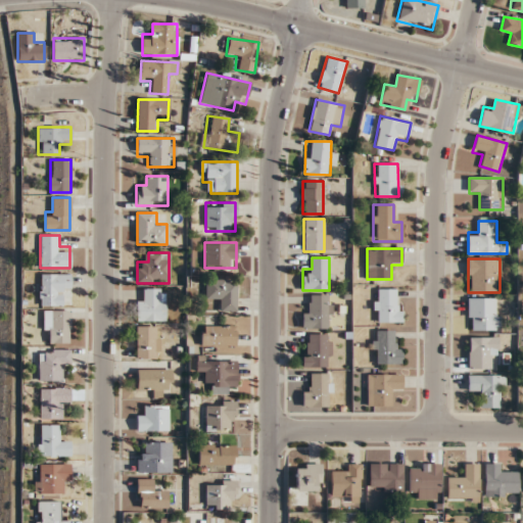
[(70,274),(40,274),(40,305),(61,305),(61,295),(70,295),(70,274)]
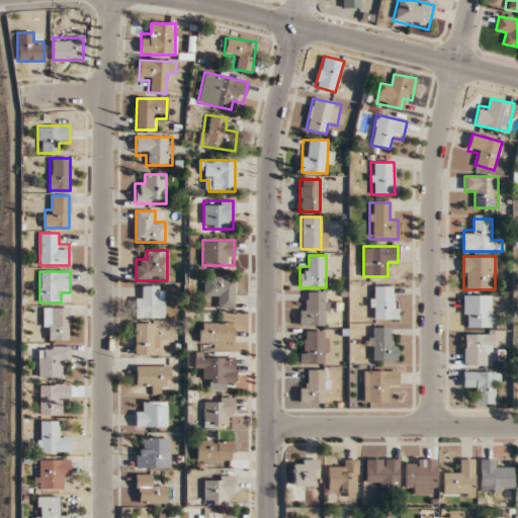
[(234,308),(234,277),(203,277),(203,296),(214,296),(214,308),(234,308)]
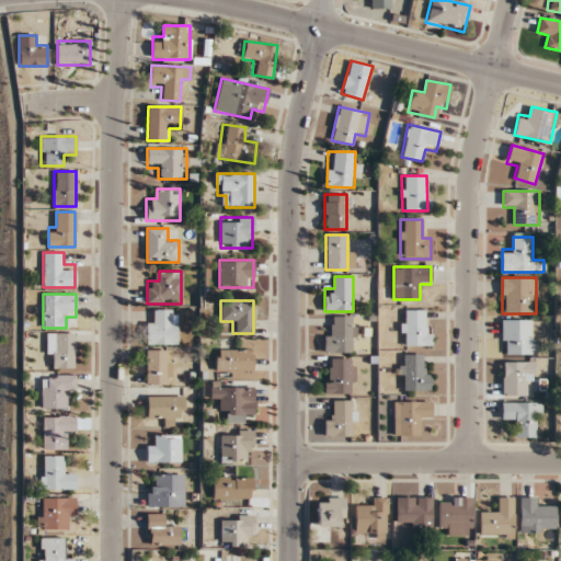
[(178,344),(178,309),(157,309),(157,321),(147,321),(147,344),(178,344)]
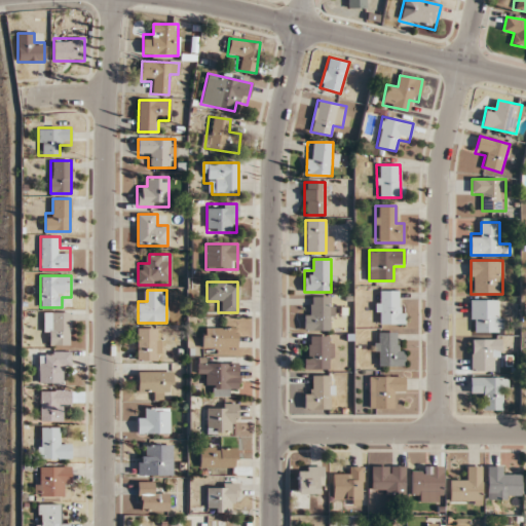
[(404,324),(404,301),(398,301),(398,291),(377,291),(377,324),(404,324)]
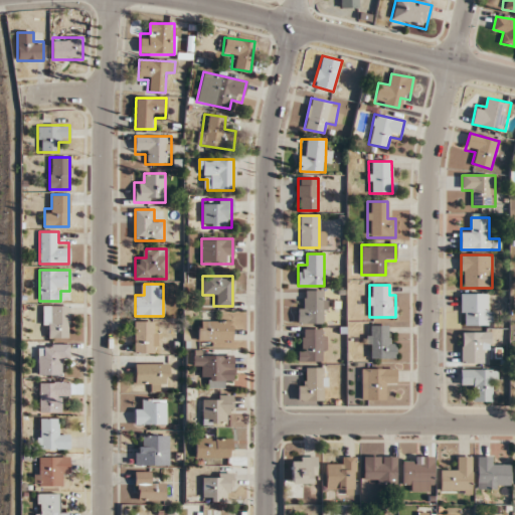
[(324,323),(324,290),(306,291),(306,301),(298,301),(298,323),(324,323)]
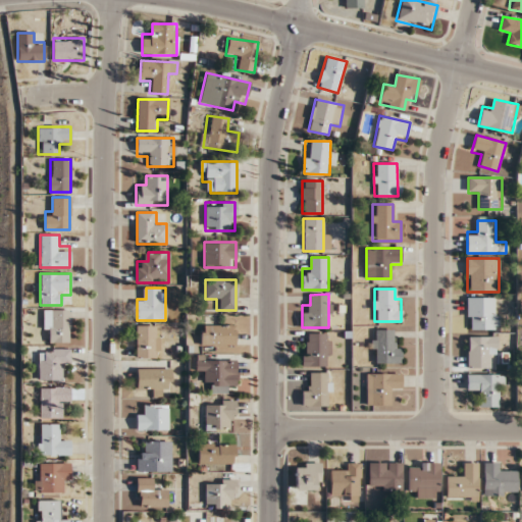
[(467,329),(496,329),(496,297),(467,297),(467,329)]
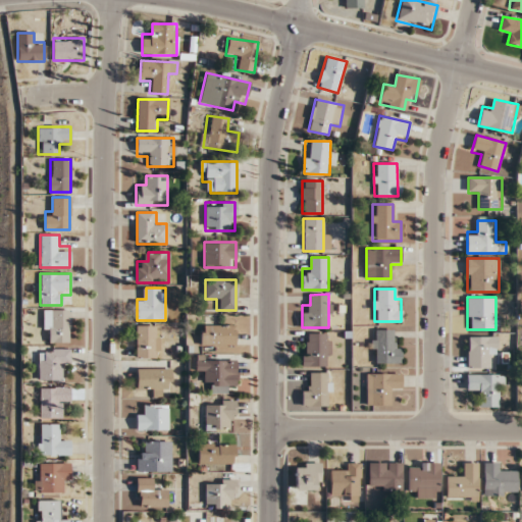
[(43,310),(43,331),(49,331),(49,343),(70,343),(70,310),(43,310)]
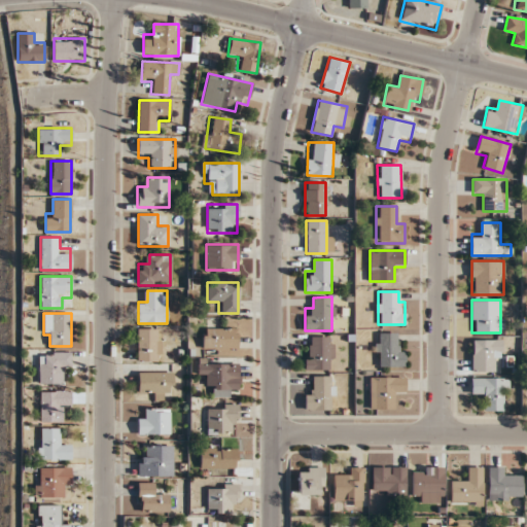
[(203,350),(238,350),(238,327),(203,327),(203,350)]
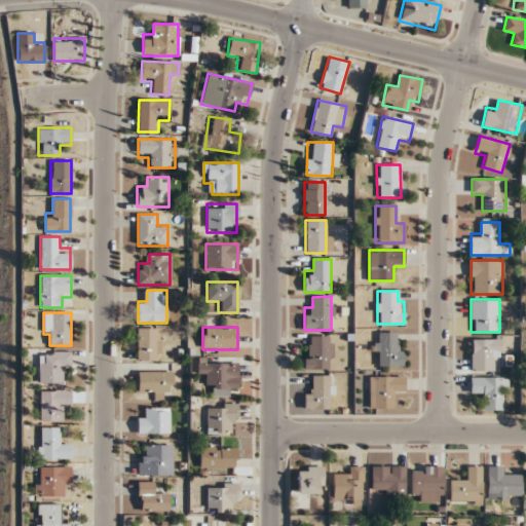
[(137,360),(160,360),(160,328),(137,328),(137,360)]
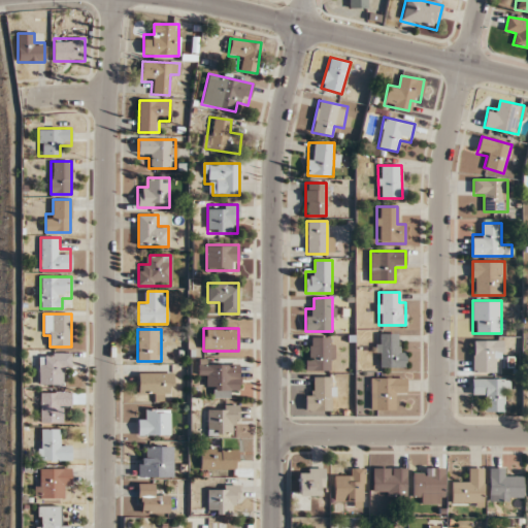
[(405,367),(405,344),(396,344),(396,333),(376,333),(376,367),(405,367)]
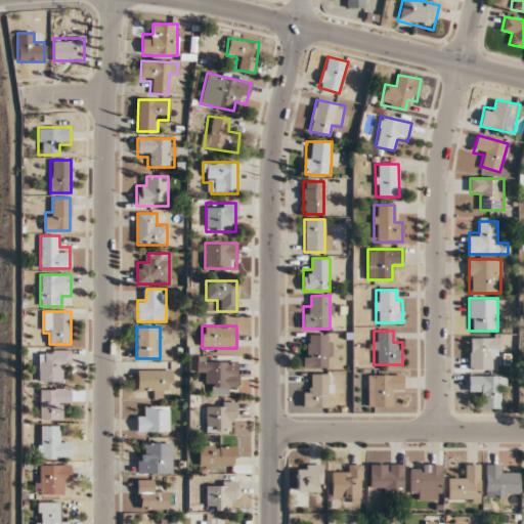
[(304,367),(332,367),(332,335),(304,335),(304,367)]
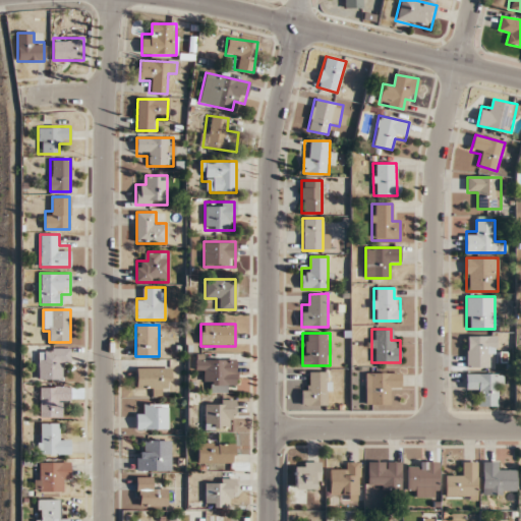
[(495,336),(466,336),(466,367),(495,367),(495,336)]
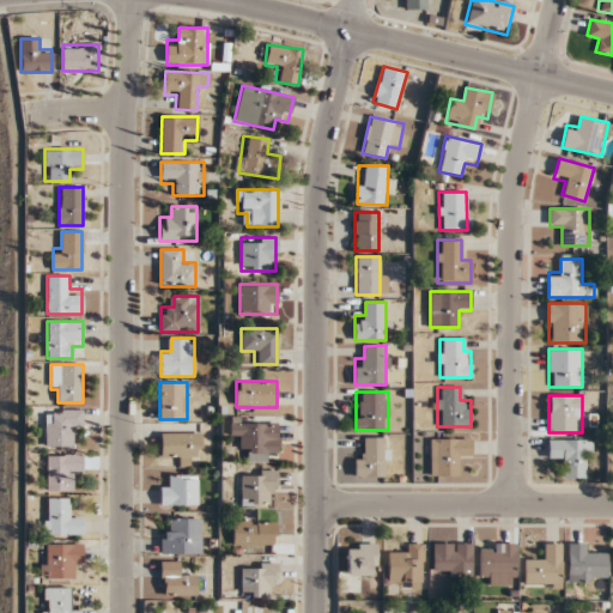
[(71,445),(71,432),(82,432),(82,410),(46,410),(46,445),(71,445)]
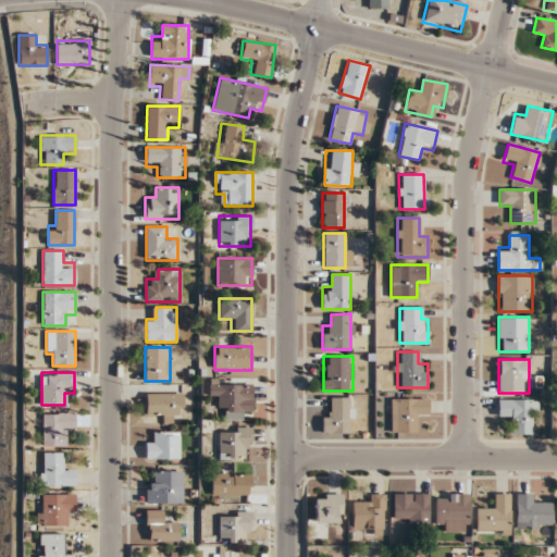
[(242,419),(242,410),(251,410),(251,383),(209,383),(209,396),(220,396),(220,419),(242,419)]
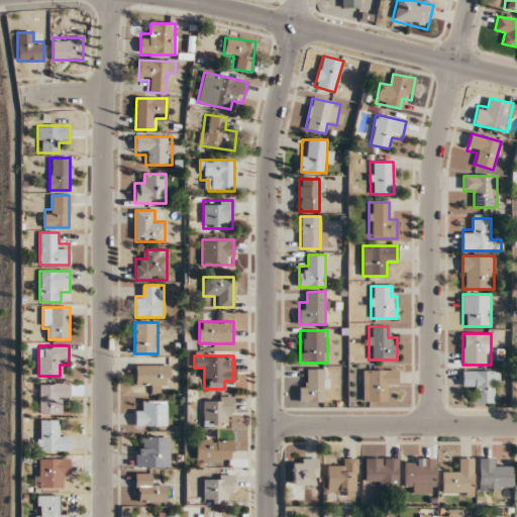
[(160,385),(169,385),(169,365),(135,365),(135,384),(146,384),(146,393),(160,393),(160,385)]
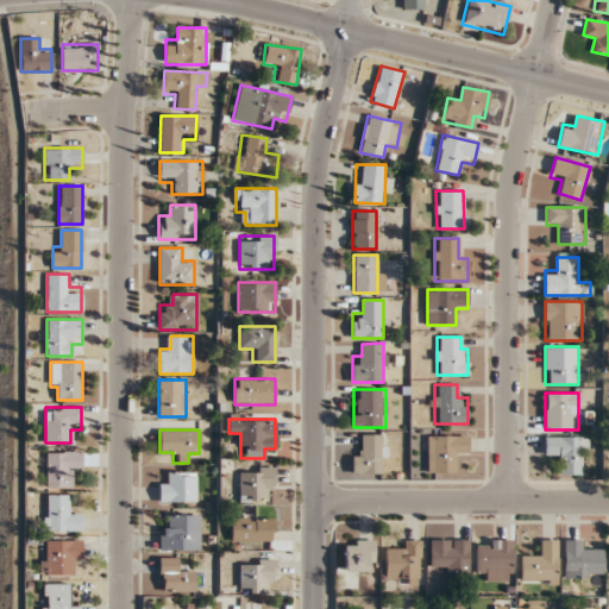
[(352,447),(352,472),(382,472),(382,434),(363,434),(363,447),(352,447)]
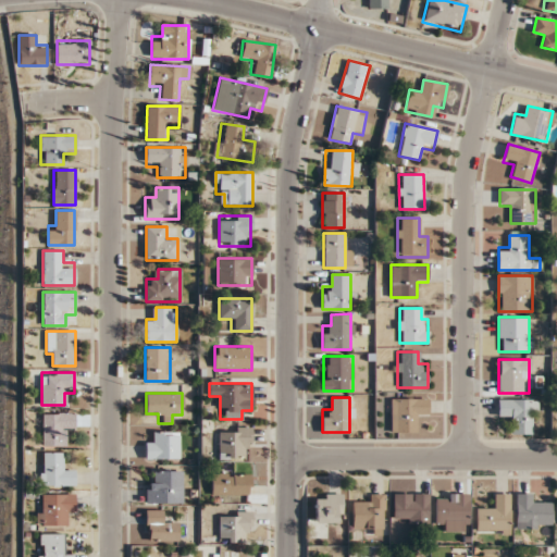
[(391,432),(416,432),(416,419),(426,419),(426,398),(391,398),(391,432)]
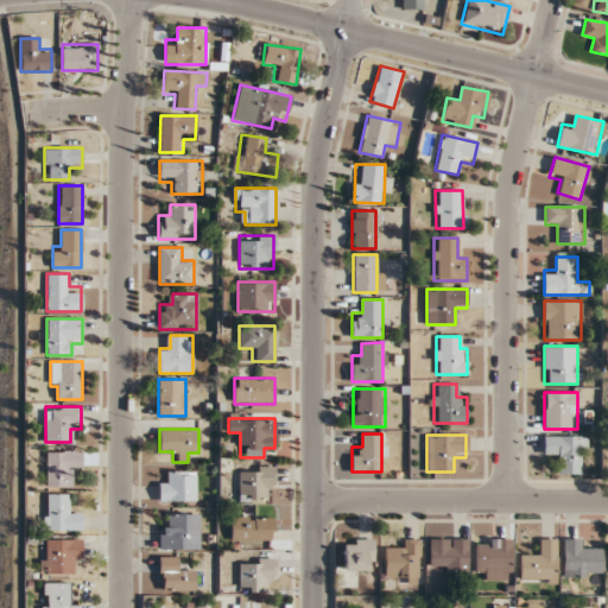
[(586,436),(544,436),(544,458),(556,458),(556,474),(586,474),(586,436)]
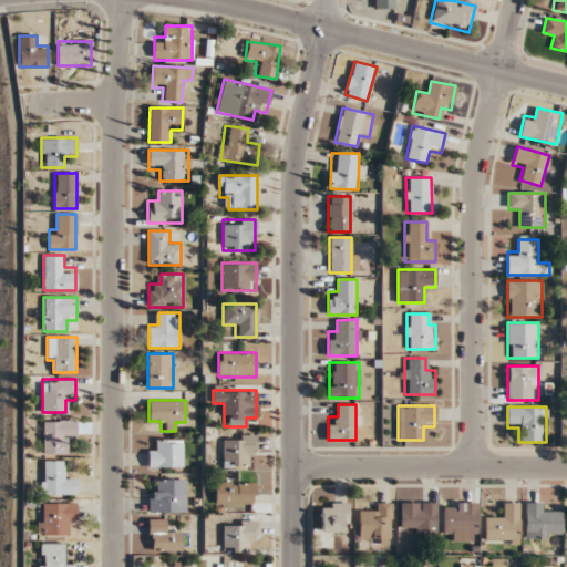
[(43,454),(66,454),(66,442),(76,442),(76,420),(43,420),(43,454)]
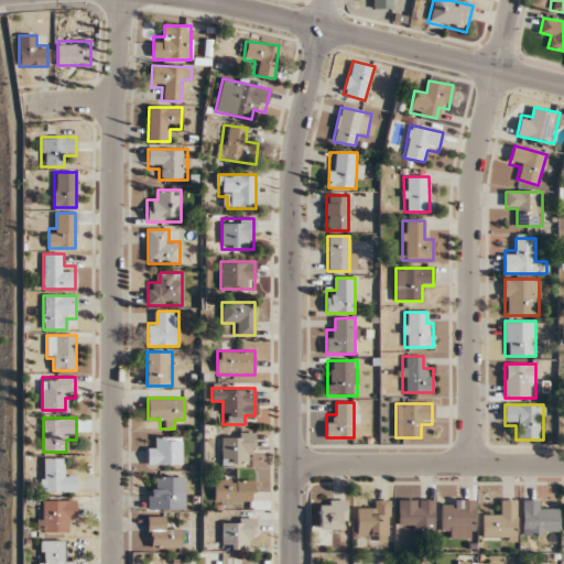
[(255,432),(221,432),(221,464),(245,464),(245,454),(255,454),(255,432)]
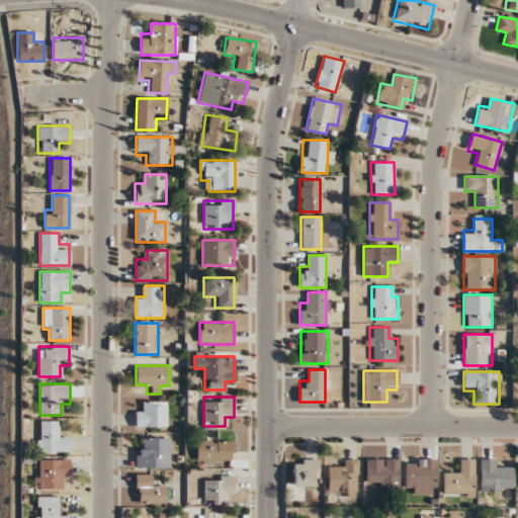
[(167,426),(167,402),(145,402),(145,411),(136,411),(136,426),(167,426)]
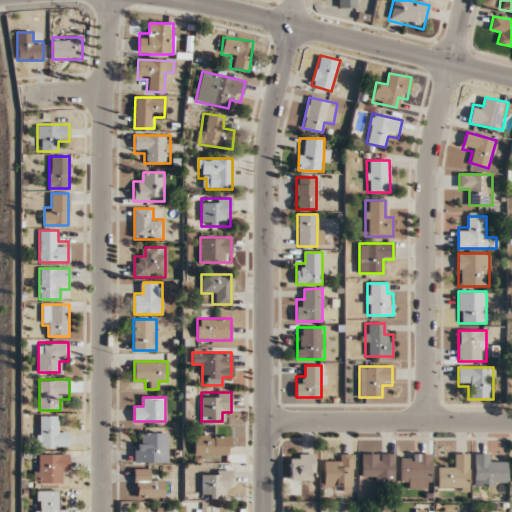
[(69,427),(58,427),(58,415),(38,415),(38,446),(69,446),(69,427)]
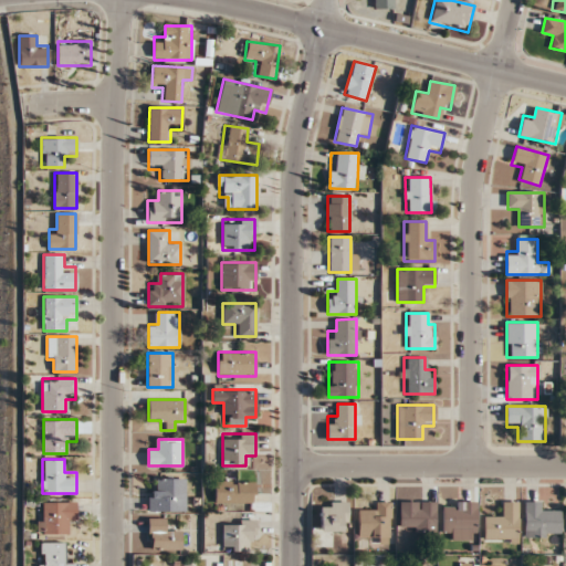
[(148,513),(185,513),(185,479),(159,479),(159,490),(148,490),(148,513)]
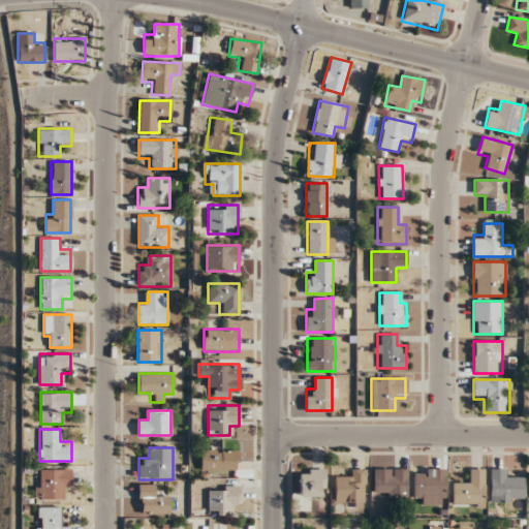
[(200,470),(238,470),(238,449),(200,449),(200,470)]
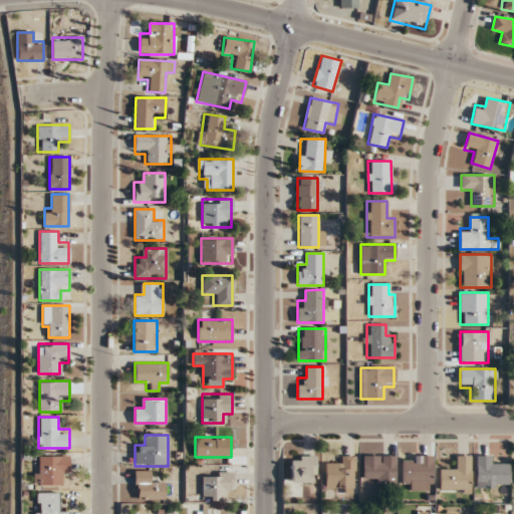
[(363,484),(396,484),(396,455),(363,455),(363,484)]
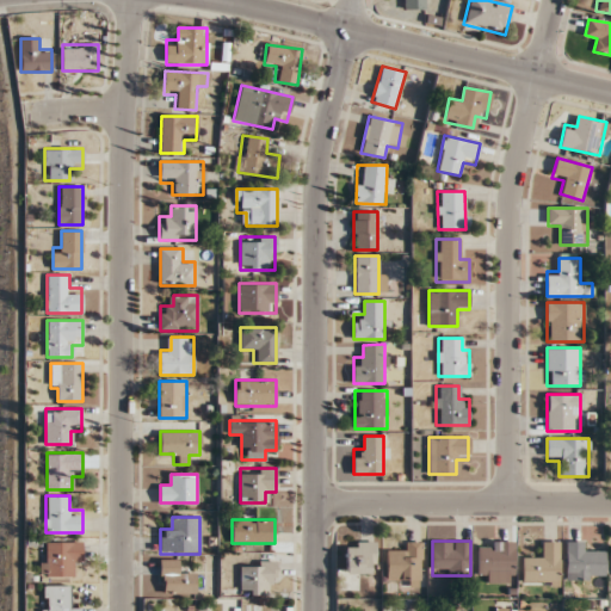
[(69,575),(69,565),(81,565),(81,542),(42,542),(42,575),(69,575)]
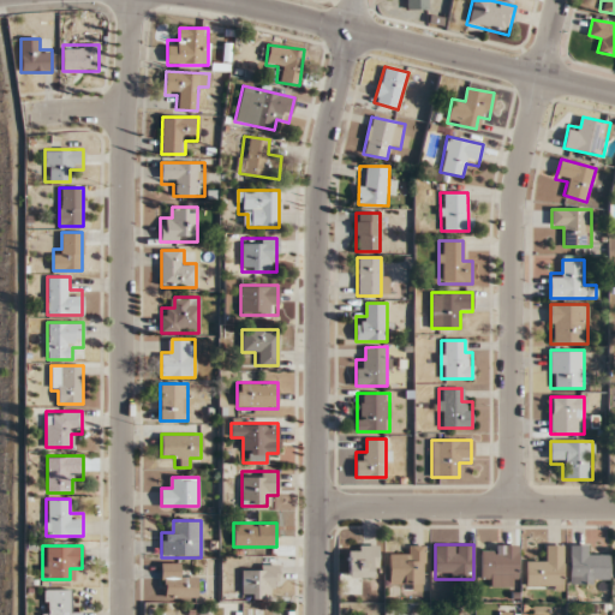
[(347,578),(378,578),(378,545),(347,545),(347,578)]
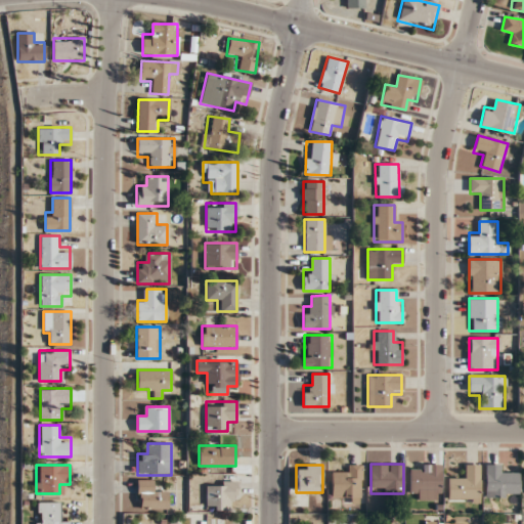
[(360,465),(342,465),(342,474),(332,474),(332,495),(342,495),(342,503),(360,503),(360,465)]
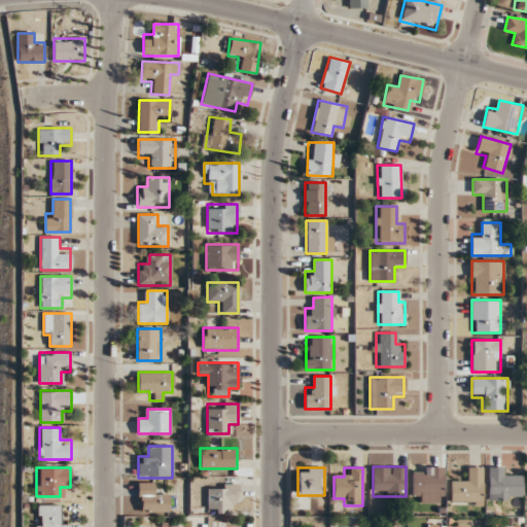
[(412,467),(412,499),(444,499),(444,467),(412,467)]
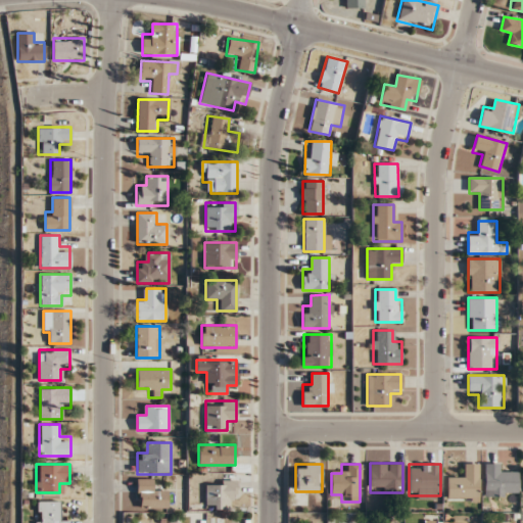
[(479,464),(460,464),(460,474),(446,474),(446,500),(479,500),(479,464)]
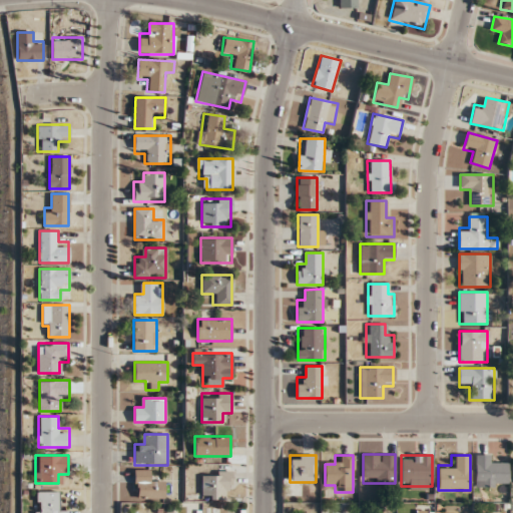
[(475,487),(508,487),(508,465),(495,465),(495,455),(475,455),(475,487)]
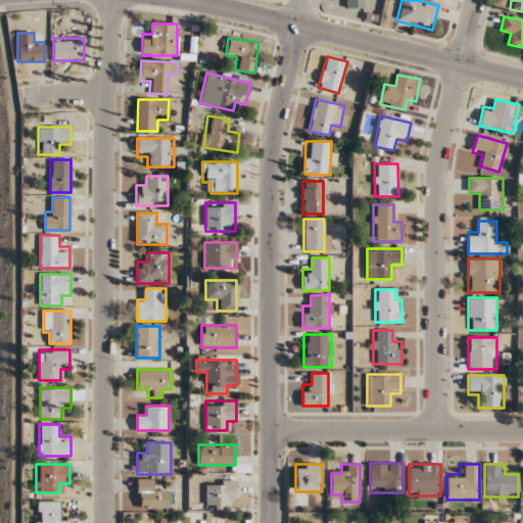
[(156,479),(137,479),(137,508),(167,508),(167,489),(156,489),(156,479)]
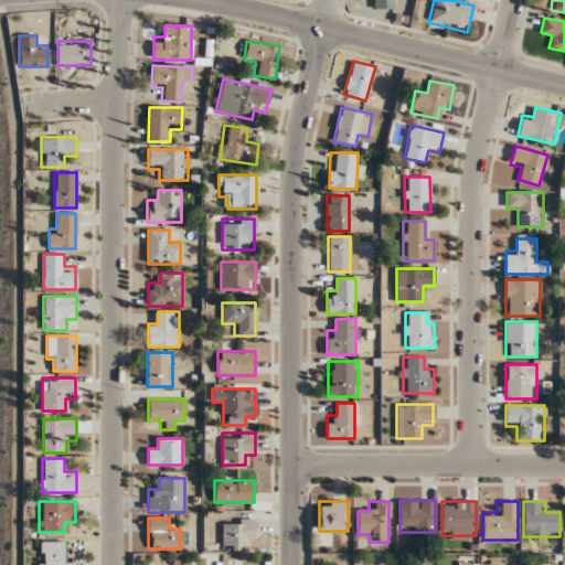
[(255,520),(222,520),(222,550),(246,550),(246,540),(255,540),(255,520)]
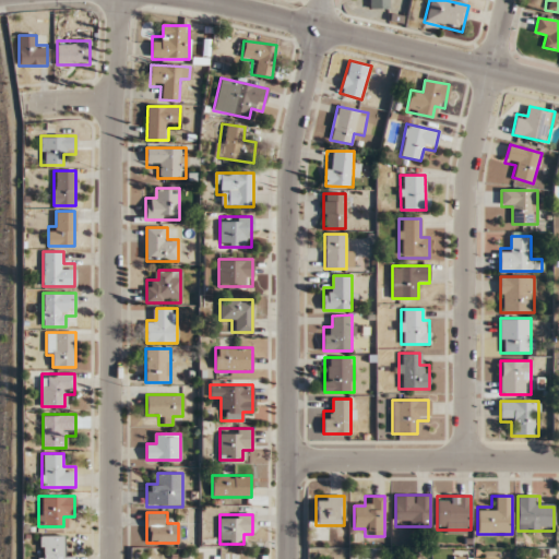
[(63,536),(39,536),(38,558),(73,558),(74,558),(63,558),(63,536)]
